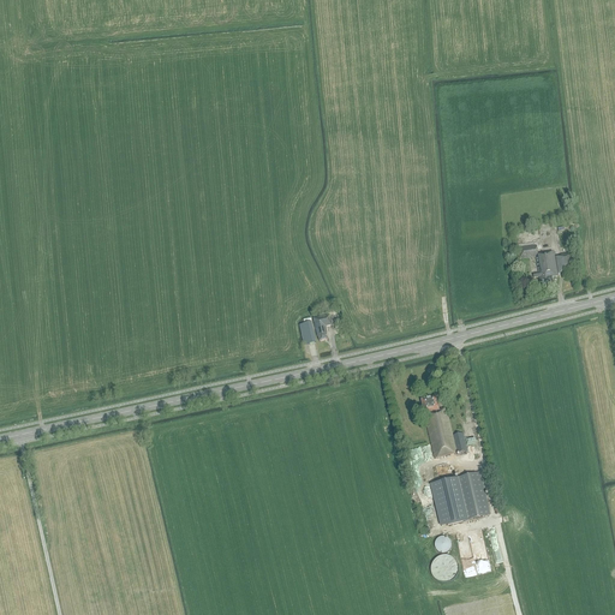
[(556,276),(559,276),(554,252),(553,252),(537,255),(536,246),(518,248),(519,260),(536,257),(538,274),(532,274),(533,279),(539,278),(539,279),(541,287),(553,285),(551,278),(556,276)]
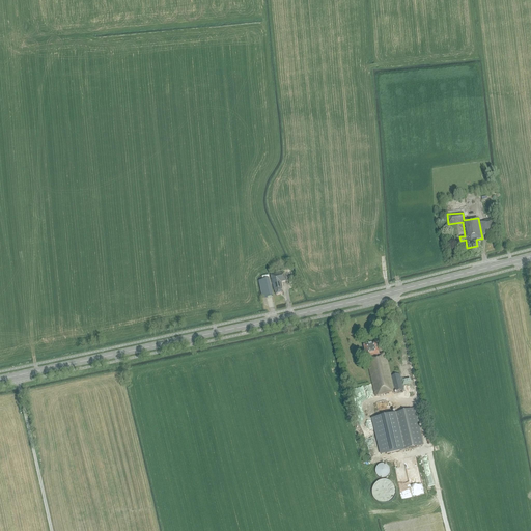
[(480,222),(479,222),(482,238),(482,236),(483,236),(486,236),(486,238),(498,235),(496,218),(483,220),(483,221),(480,222)]
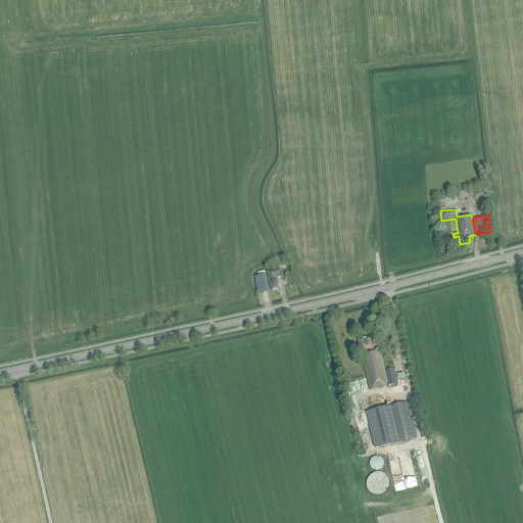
[(277,278),(282,277),(280,268),(266,271),(268,280),(269,280),(270,287),(271,286),(272,290),(273,290),(278,289),(278,288),(278,284),(277,278)]
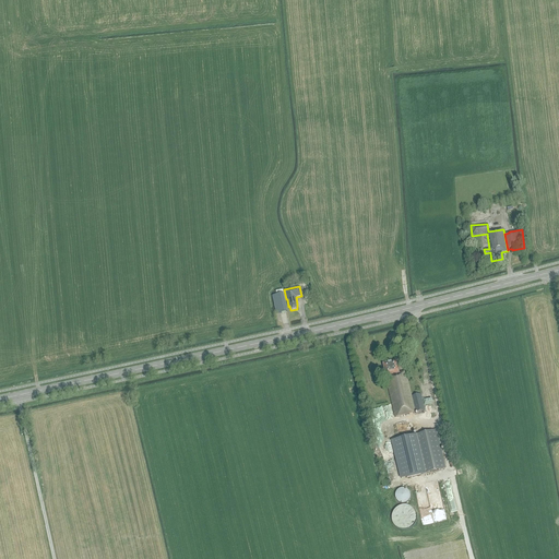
[(272,296),(276,314),(287,311),(283,294),(272,296)]
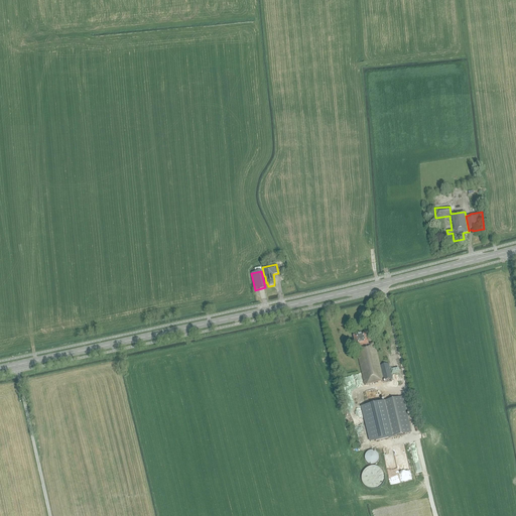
[(382,381),(392,379),(388,364),(379,366),(374,344),(368,345),(366,334),(353,337),(356,348),(358,348),(359,353),(357,353),(365,385),(366,385),(382,381)]
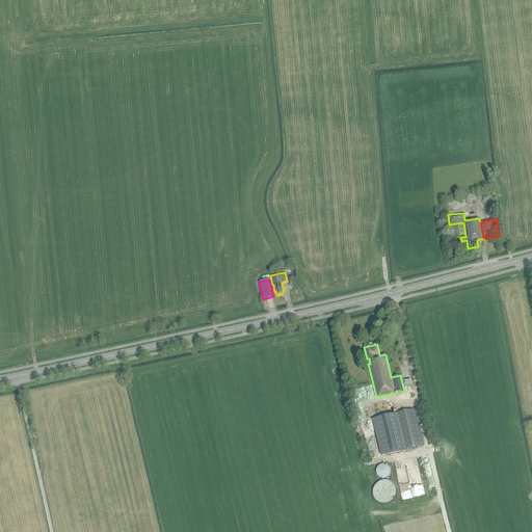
[(416,408),(394,415),(402,451),(424,446),(416,408)]
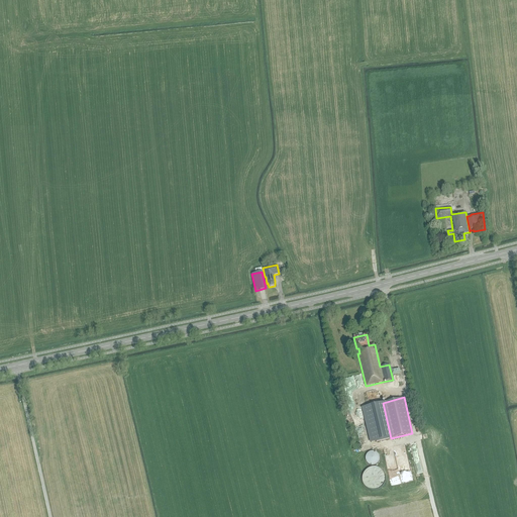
[(379,461),(380,458),(379,456),(378,454),(376,452),(374,451),(371,451),(369,452),(367,454),(366,456),(366,458),(366,461),(367,463),(369,464),(371,466),(374,466),(376,464),(378,463),(379,461)]
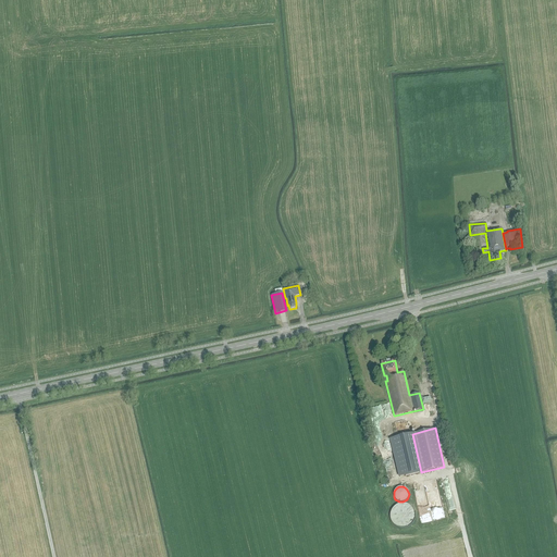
[(434,520),(447,518),(443,499),(430,503),(434,520)]
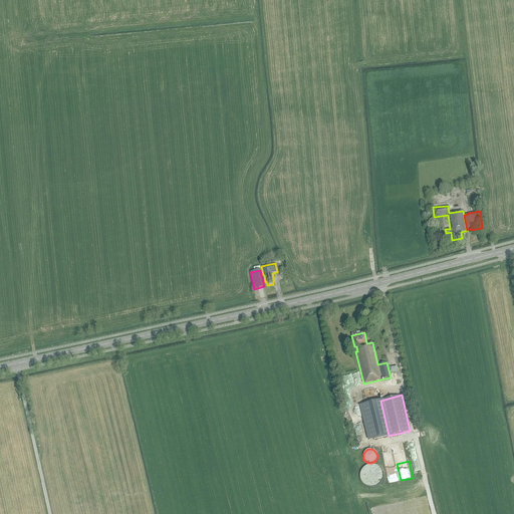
[(382,484),(381,465),(362,467),(364,485),(382,484)]
